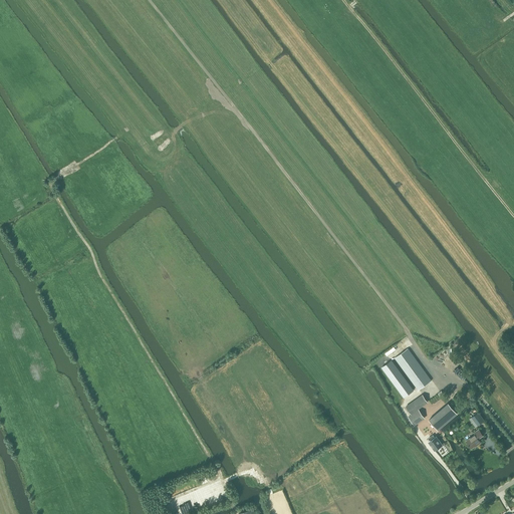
[(419,391),(432,381),(408,348),(395,358),(419,391)]
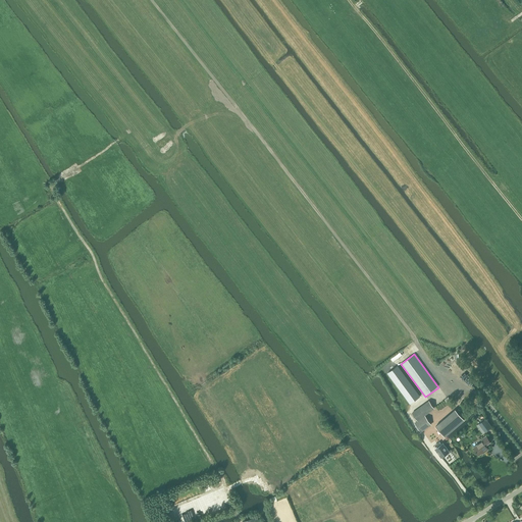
[(410,404),(420,397),(398,366),(387,373),(410,404)]
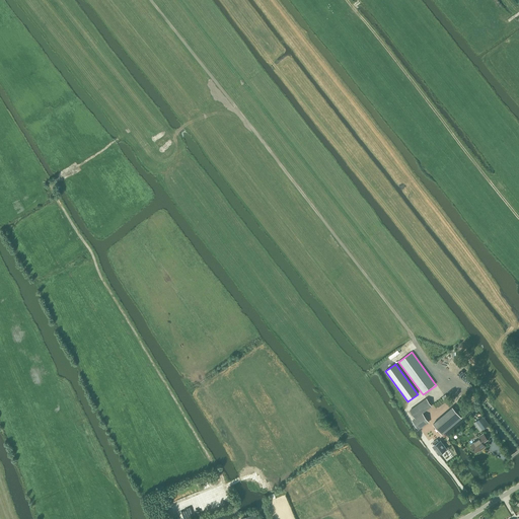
[(429,422),(423,413),(432,406),(427,399),(411,411),(416,419),(413,420),(414,422),(419,429),(429,422)]
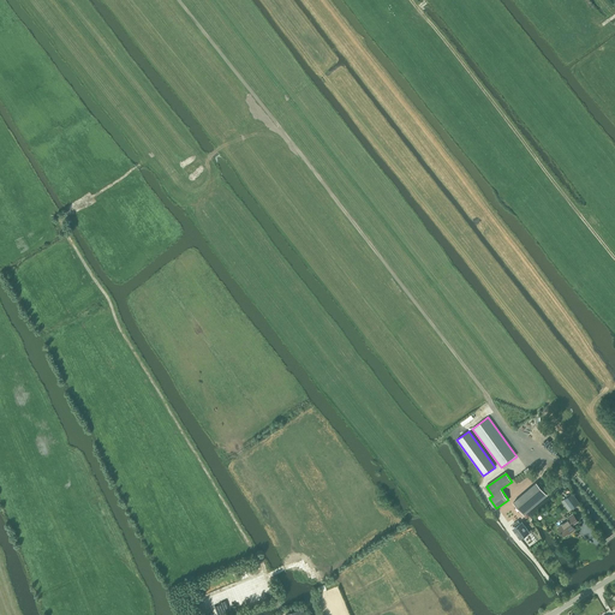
[(547,495),(544,491),(537,483),(514,502),(525,515),(535,507),(547,495)]
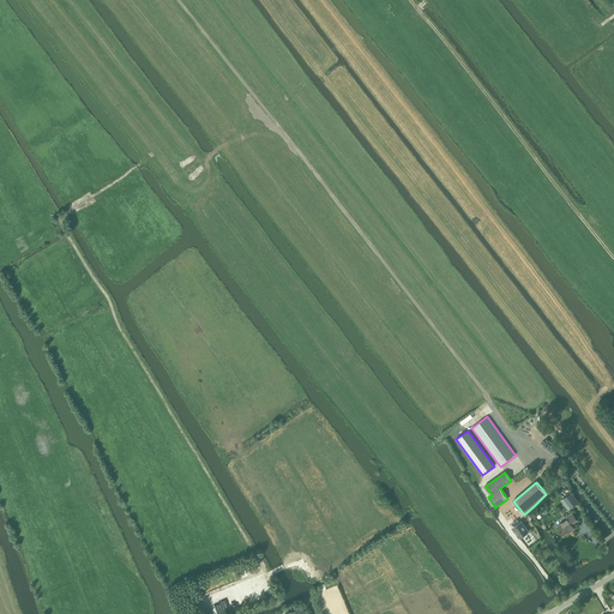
[(571,493),(564,498),(571,509),(578,503),(579,503),(571,493)]
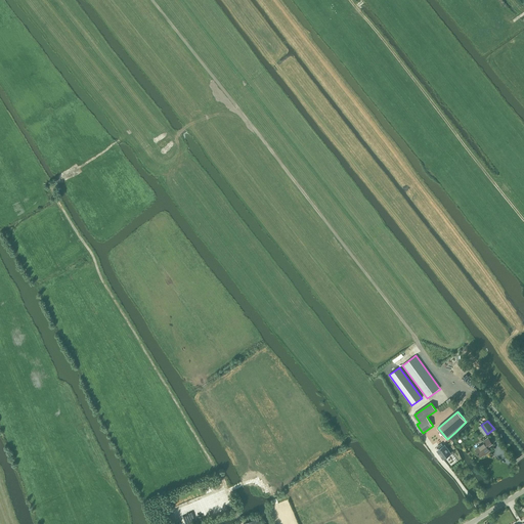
[(487,447),(492,444),(488,438),(483,442),(484,443),(487,447)]
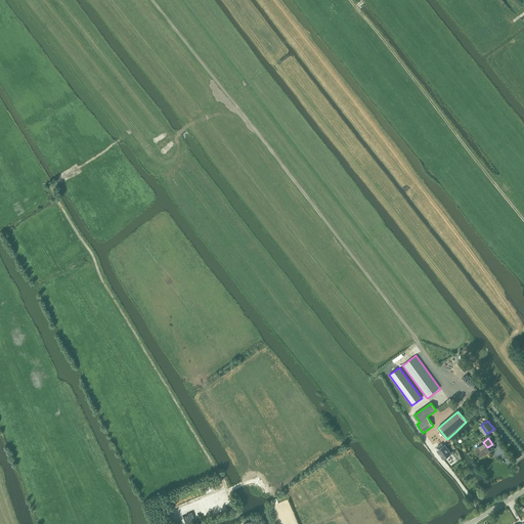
[(445,445),(443,446),(441,443),(437,447),(438,449),(437,450),(442,460),(450,453),(445,445)]
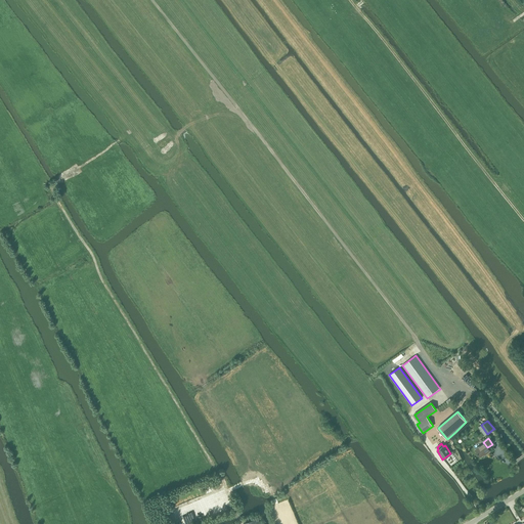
[(490,451),(487,447),(484,443),(475,449),(481,457),(486,453),(490,451)]
